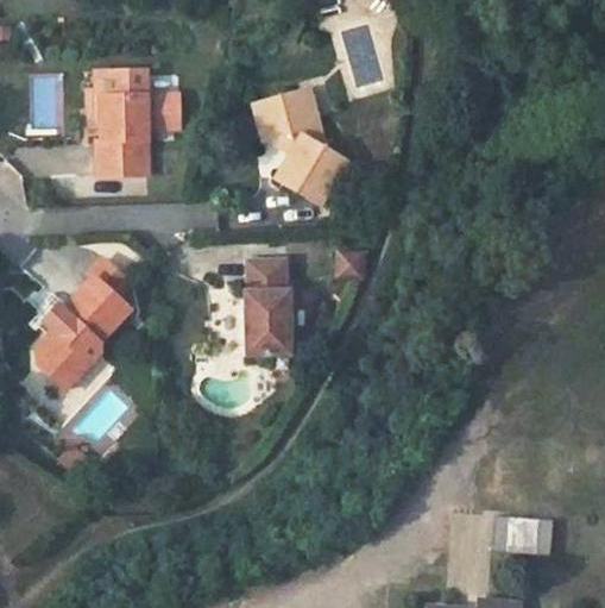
[(96,119),(95,75),(83,76),(84,119),(96,119)]
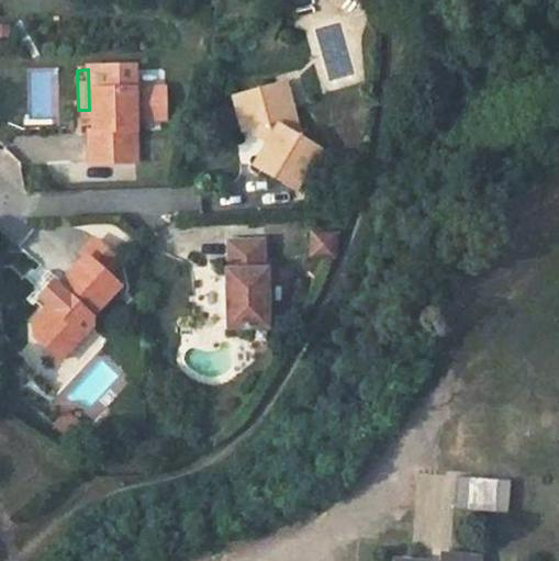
[(89,110),(90,128),(85,128),(87,164),(137,163),(136,113),(160,113),(159,77),(135,77),(135,69),(88,69),(89,110)]
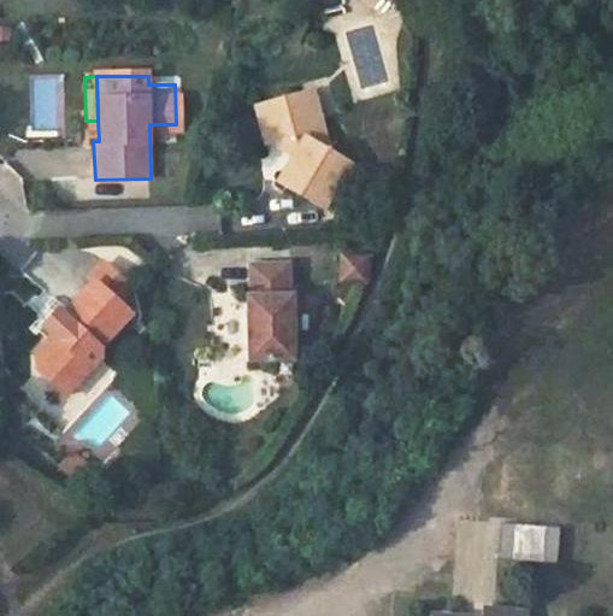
[(352,168),(331,154),(317,116),(310,115),(300,91),(252,104),(265,140),(270,139),(295,154),(276,185),(322,213),(352,168)]
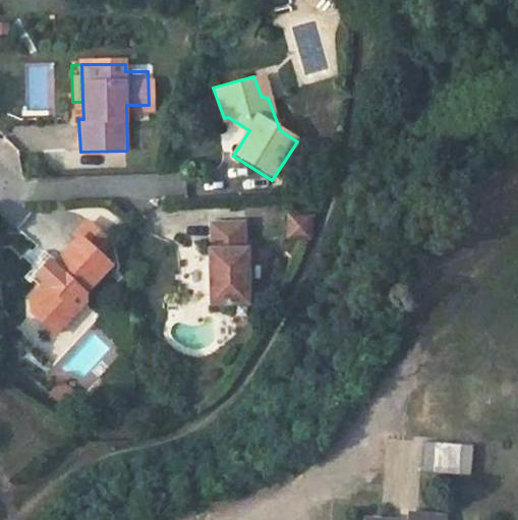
[(308,201),(285,203),(286,225),(308,224),(308,201)]
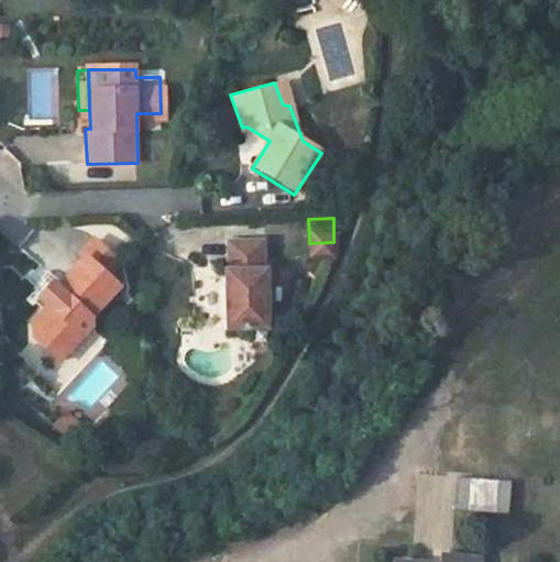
[(226,267),(229,330),(270,329),(267,266),(263,266),(262,240),(228,241),(230,267),(226,267)]
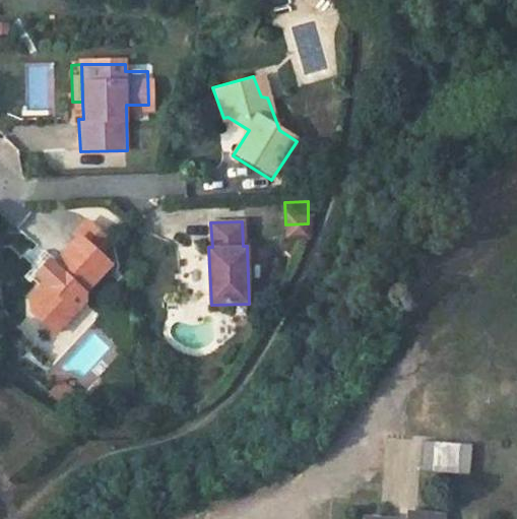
[(114,247),(88,222),(80,231),(84,234),(106,256),(114,247)]
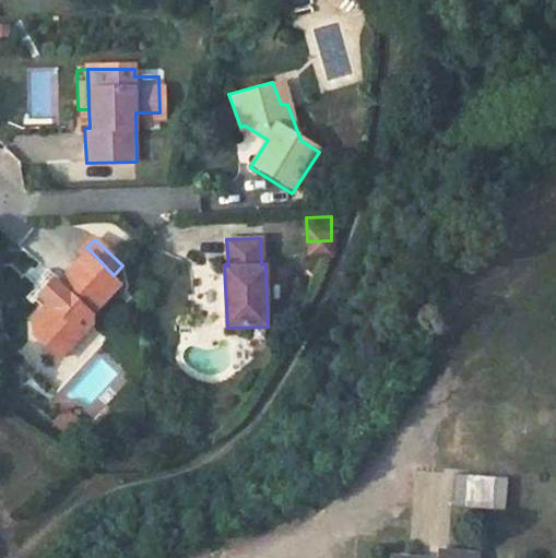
[(87,319),(122,284),(114,275),(91,251),(56,284),(61,289),(46,304),(43,300),(24,320),(44,341),(54,331),(69,346),(87,325),(87,319)]
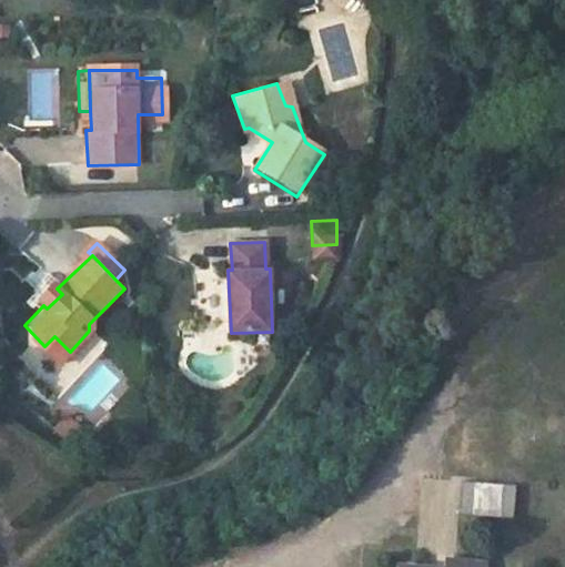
[(88,433),(68,415),(58,426),(78,444),(88,433)]
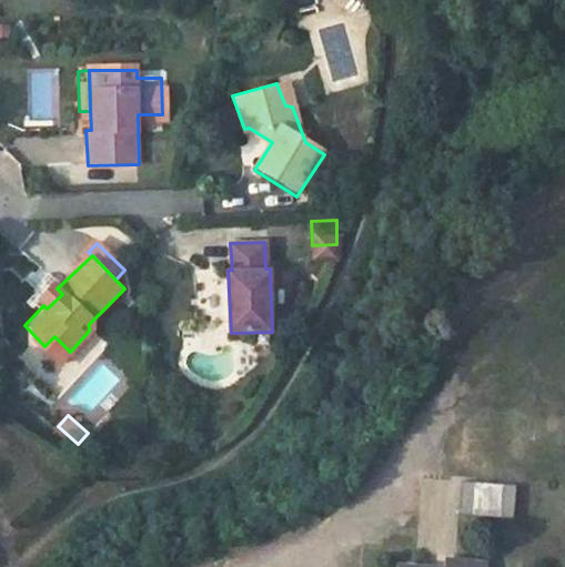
[(457,516),(513,516),(513,483),(457,483),(457,516)]
